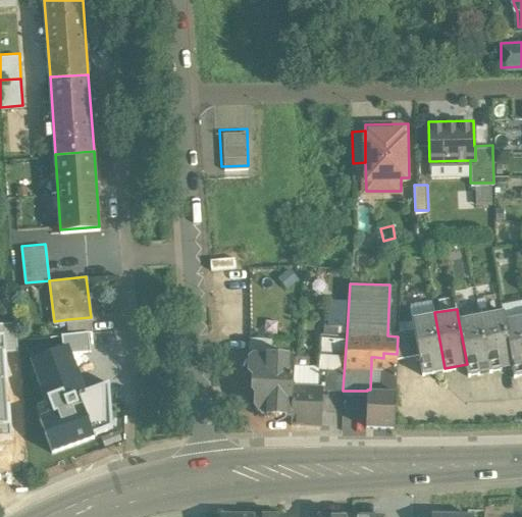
[(502,309),(480,313),(490,368),(512,364),(504,318),(502,309)]
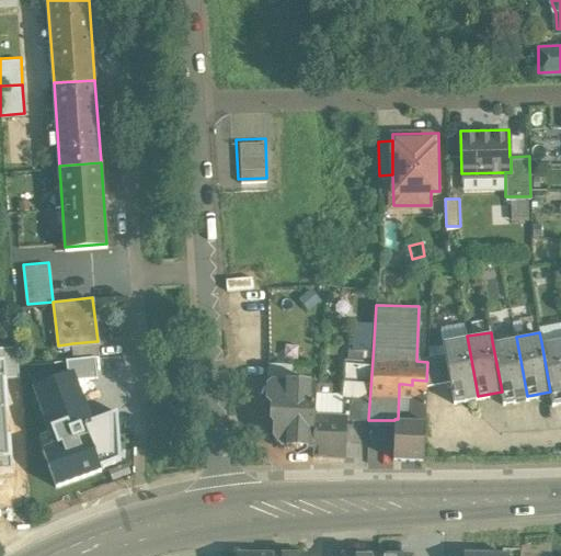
[(467,336),(443,341),(444,351),(449,378),(454,400),(478,396),(467,336)]
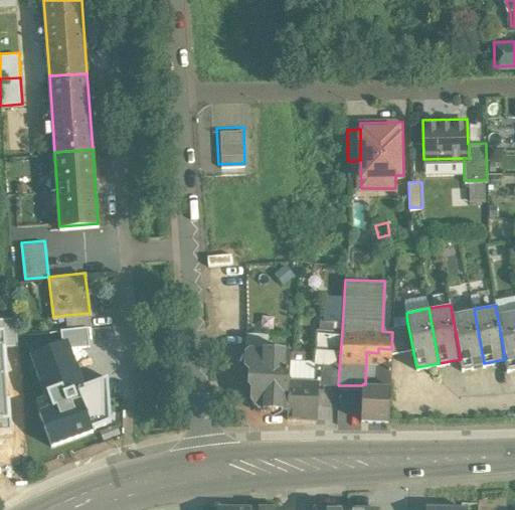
[(474,309),(452,313),(461,359),(462,367),(484,363),(474,309)]
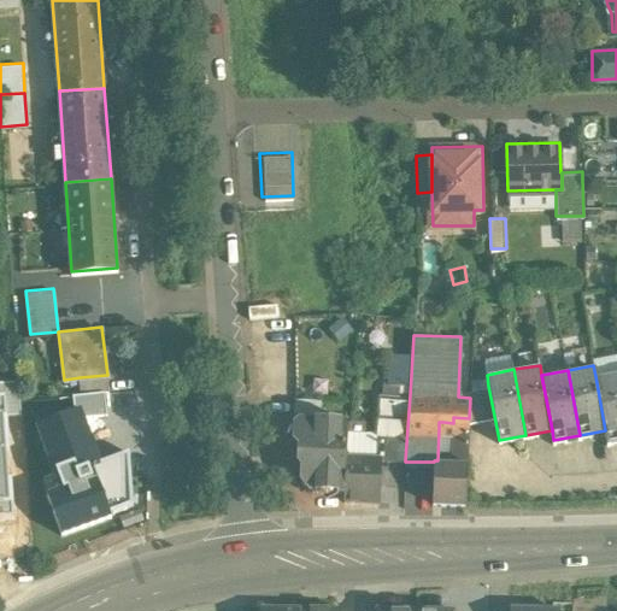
[(616,371),(595,376),(605,430),(607,441),(616,439),(616,371)]
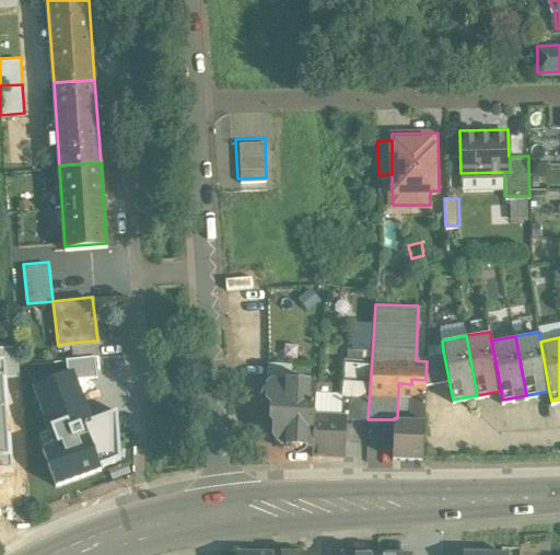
[(96,340),(72,343),(74,356),(95,355),(98,354),(96,340)]
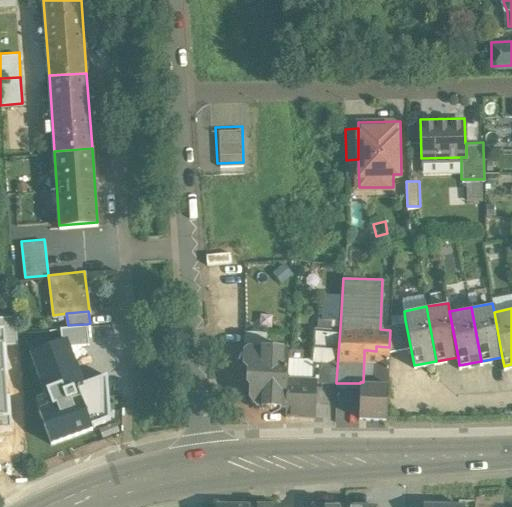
[(332,317),(318,316),(317,326),(331,327),(332,317)]
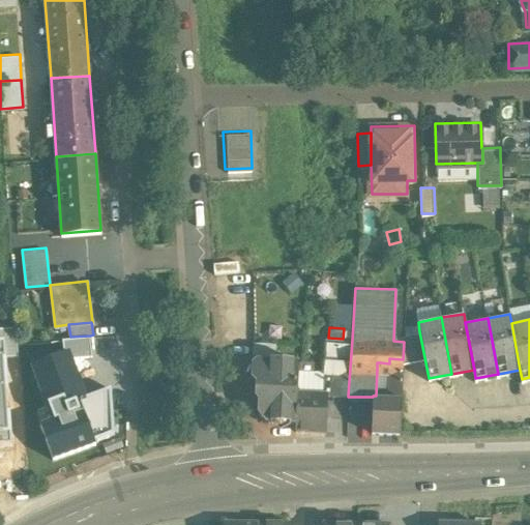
[(19,357),(17,328),(0,329),(0,358),(7,358),(19,357)]
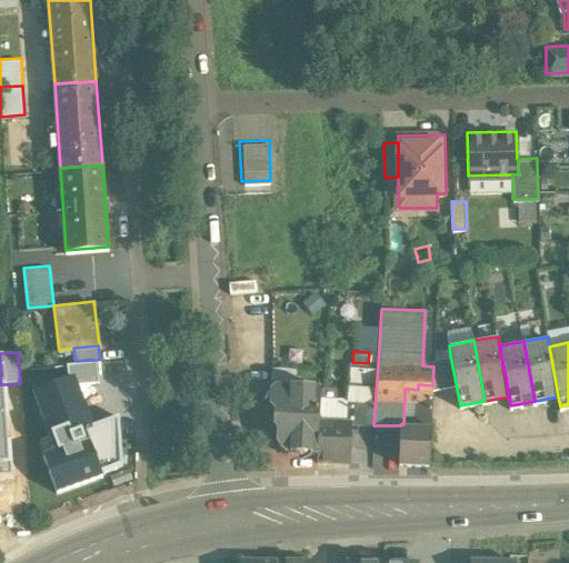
[(450,355),(433,359),(433,367),(432,385),(432,388),(456,383),(450,355)]
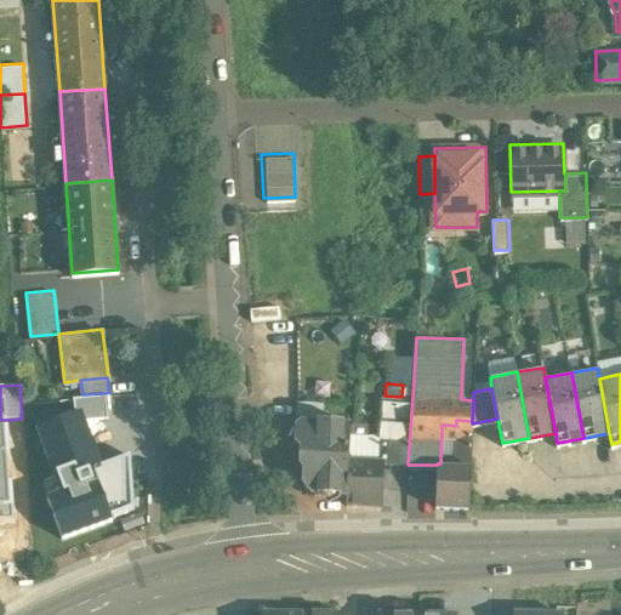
[(83,394),(73,396),(74,413),(80,410),(84,417),(108,415),(106,393),(83,394)]
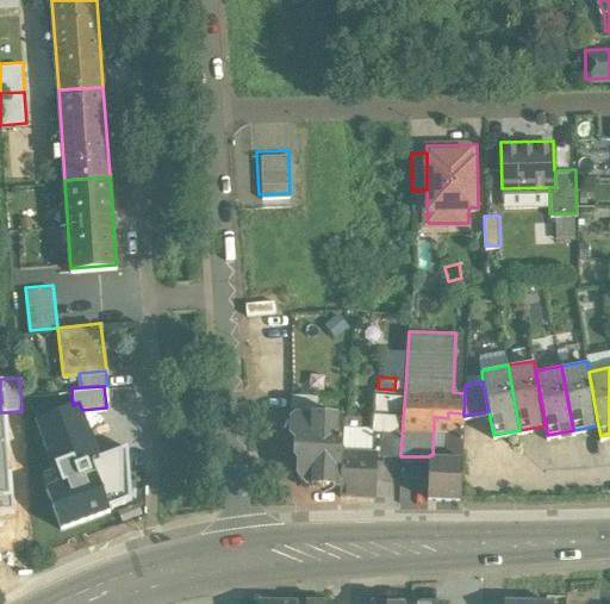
[(405,391),(374,388),(371,440),(384,440),(383,454),(400,455),(405,391)]
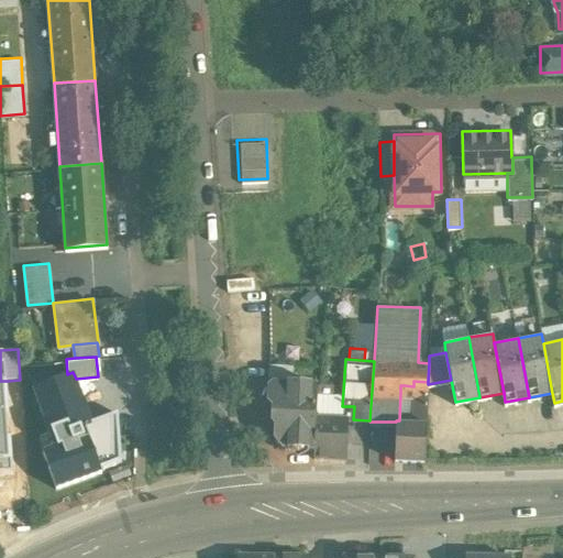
[(293,363),(268,362),(267,375),(291,376),(293,363)]
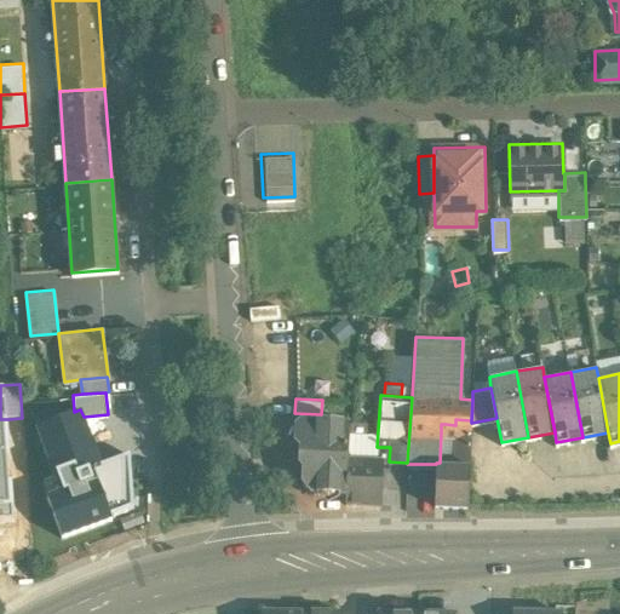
[(130,452),(101,463),(84,417),(80,409),(74,412),(36,426),(61,491),(47,495),(61,535),(110,517),(135,510),(130,452)]
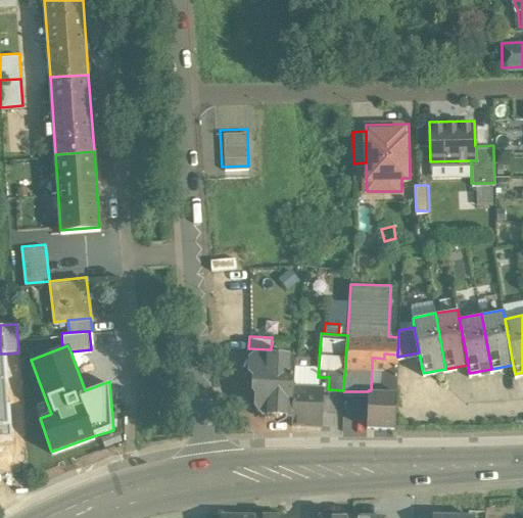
[(294,355),(252,352),(248,357),(247,372),(251,376),(255,377),(253,406),(262,415),(291,416),(294,355)]
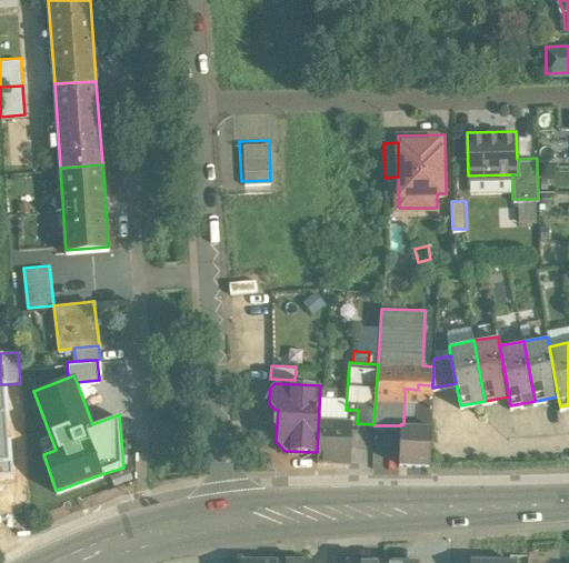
[(0,480),(15,480),(8,384),(0,384),(0,480)]
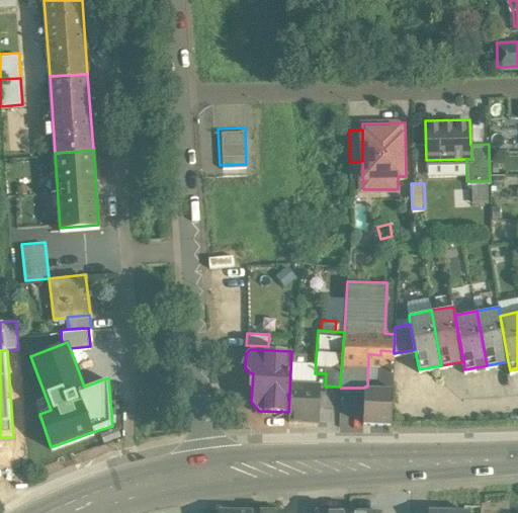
[(394,351),(380,350),(380,355),(379,388),(392,389),(394,353),(394,351)]
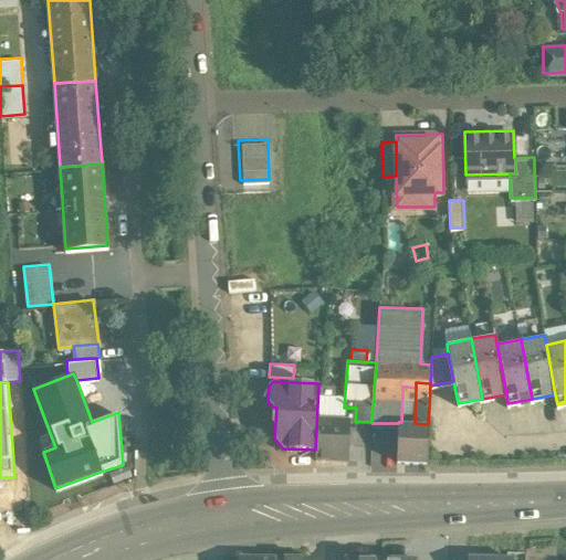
[(339,386),(321,384),(320,394),(338,395),(339,386)]
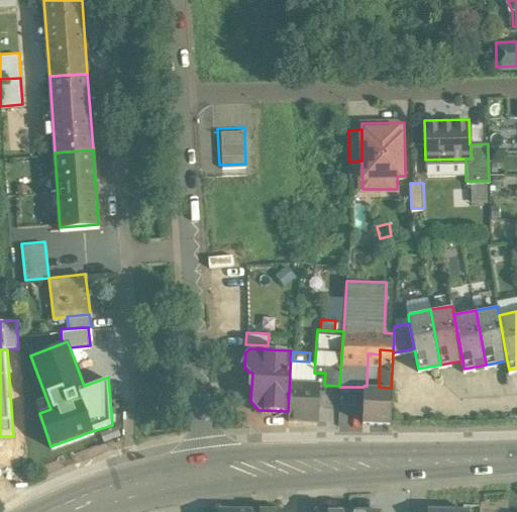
[(318,382),(290,382),(288,418),(317,419),(318,382)]
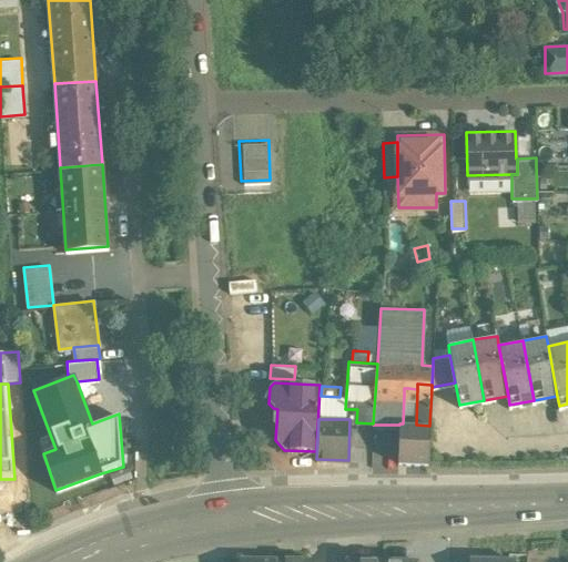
[(403,423),(399,423),(399,425),(397,461),(428,462),(429,426),(403,423)]
